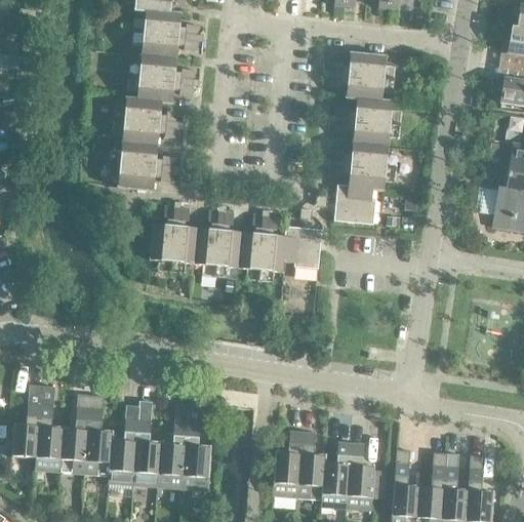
[(169,12),(170,11),(170,0),(134,0),(134,10),(145,11),(145,10),(169,12)]
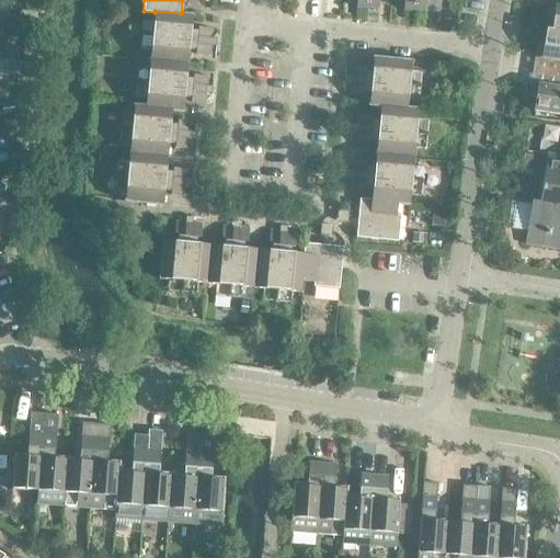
[(415,0),(415,8),(426,9),(426,0),(415,0)]
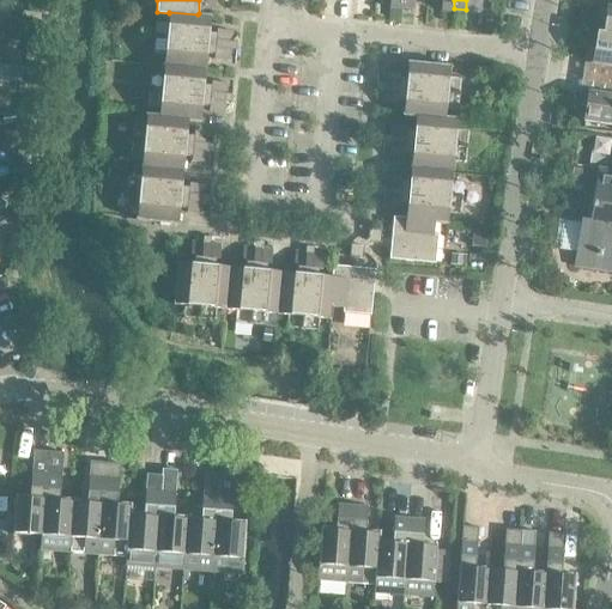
[(603,34),(611,35),(611,4),(601,2),(599,18),(605,19),(603,30),(603,34)]
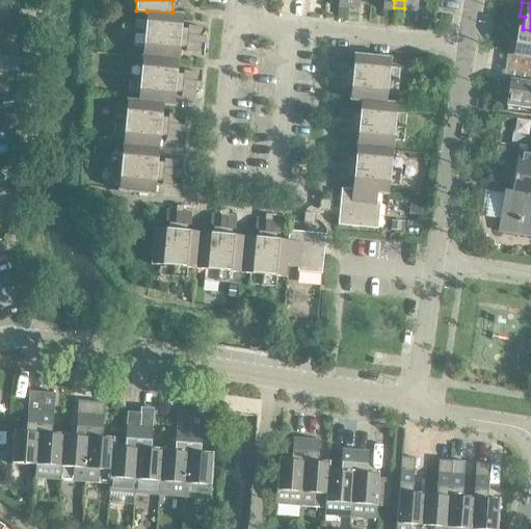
[(173,11),(171,12),(147,10),(147,11),(142,54),(179,58),(183,12),(173,11)]
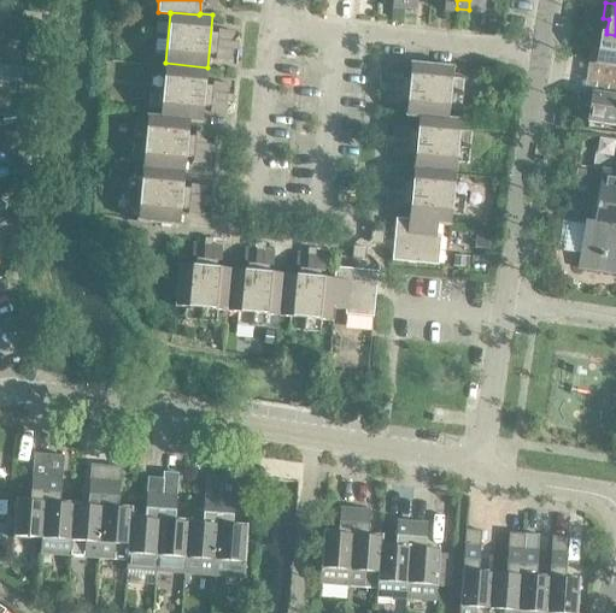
[(11,13),(10,33),(25,34),(27,15),(11,13)]
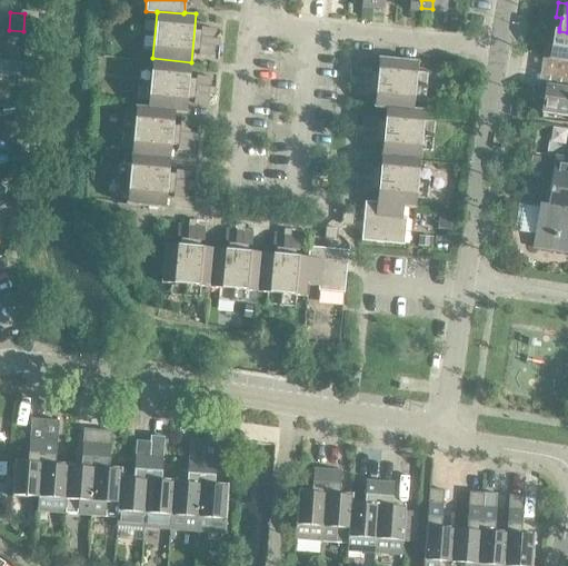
[(215,37),(216,27),(201,26),(200,36),(215,37)]
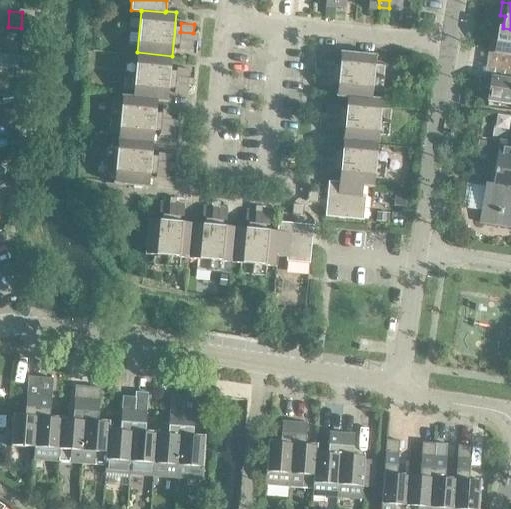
[(510,29),(503,28),(503,25),(498,25),(496,38),(491,37),(489,50),(508,53),(506,65),(510,66),(510,29)]
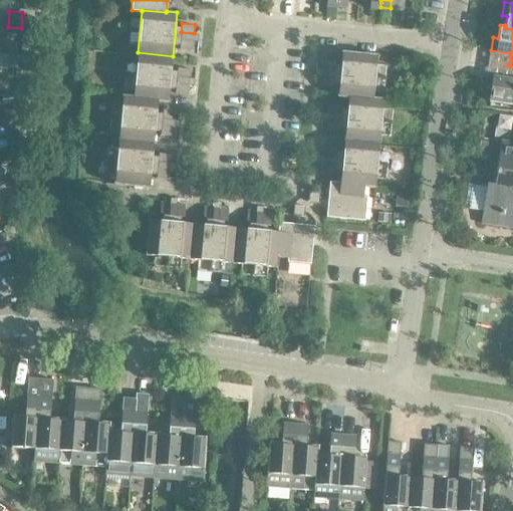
[(192,48),(193,42),(193,39),(180,38),(180,47),(192,48)]
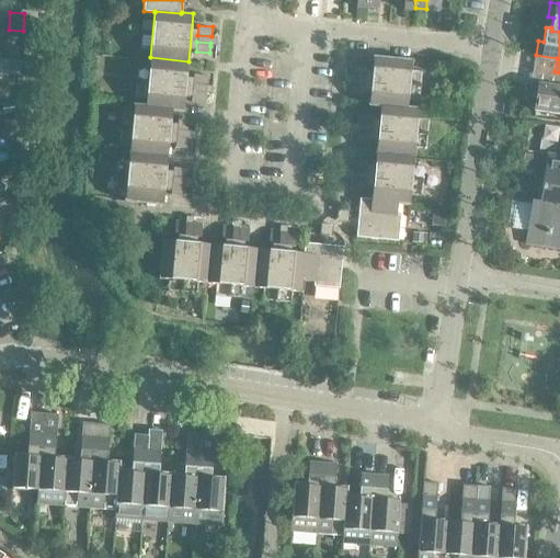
[(6,46),(4,55),(18,57),(19,48),(6,46)]
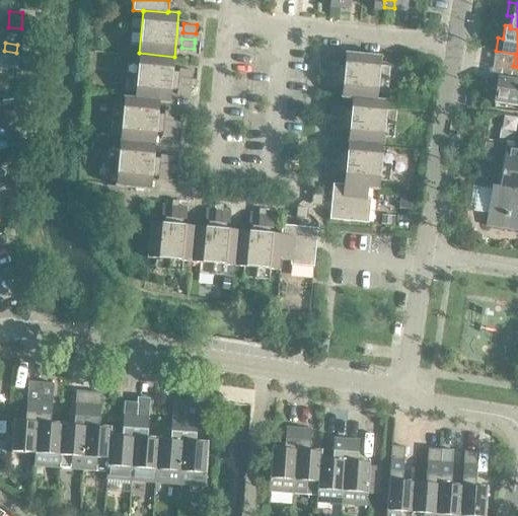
[(352,97),(352,95),(377,98),(377,97),(381,54),(346,50),(342,96),(352,97)]
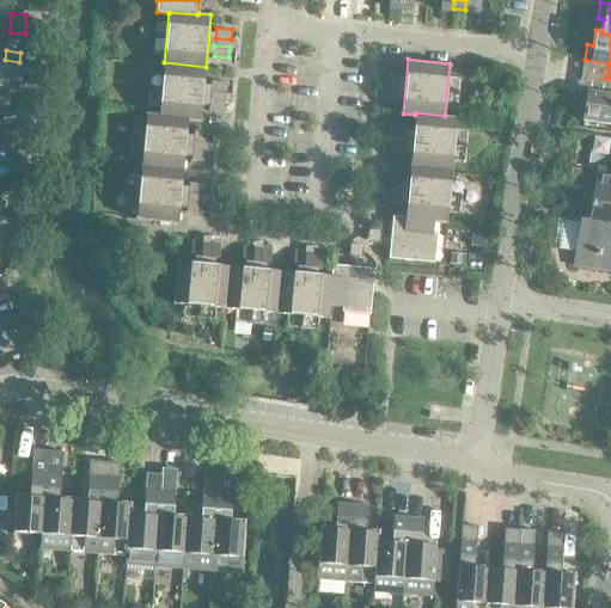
[(159,115),(188,118),(188,120),(200,121),(206,67),(164,62),(159,114),(159,115)]
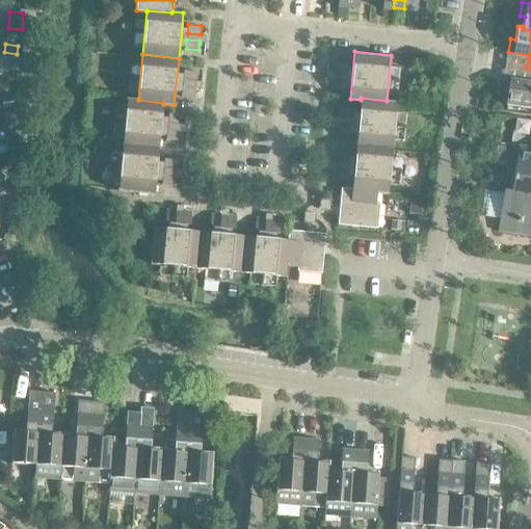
[(5,55),(4,62),(8,68),(15,69),(17,57),(5,55)]
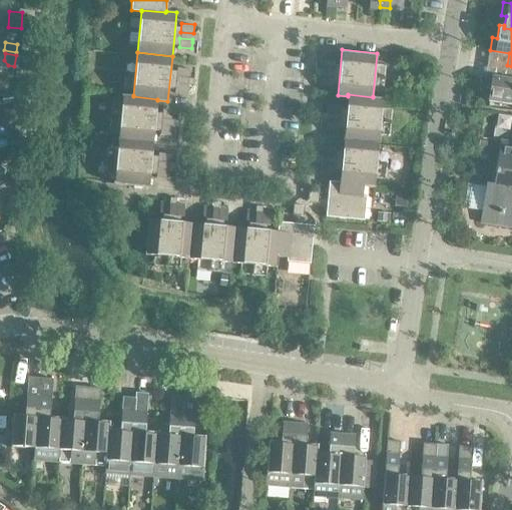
[(334,69),(335,63),(335,60),(322,59),(321,68),(334,69)]
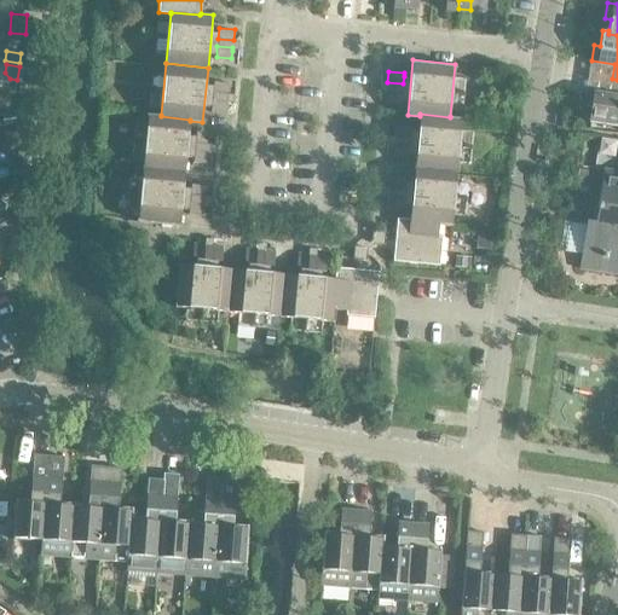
[(617,80),(612,79),(611,92),(588,88),(585,104),(591,105),(589,120),(617,123),(617,80)]
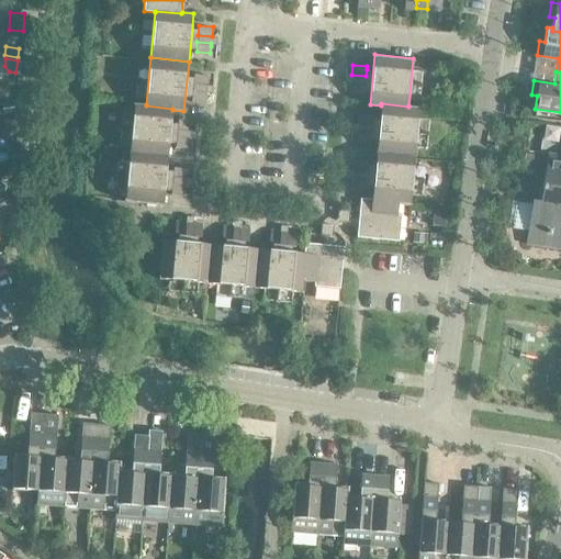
[(208,85),(209,75),(194,73),(193,82),(208,85)]
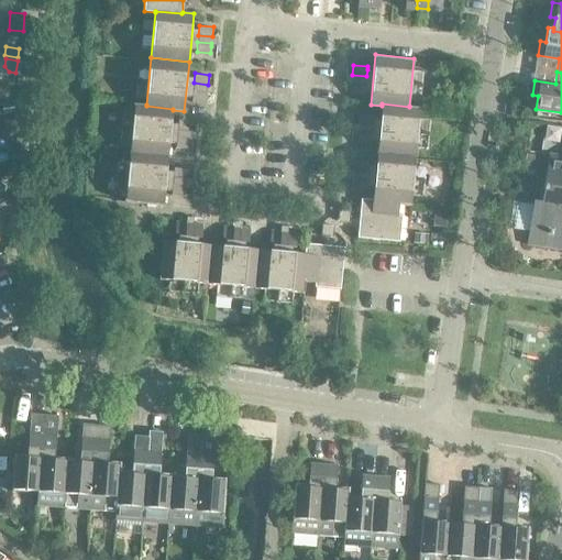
[(365,92),(366,83),(352,81),(351,91),(365,92)]
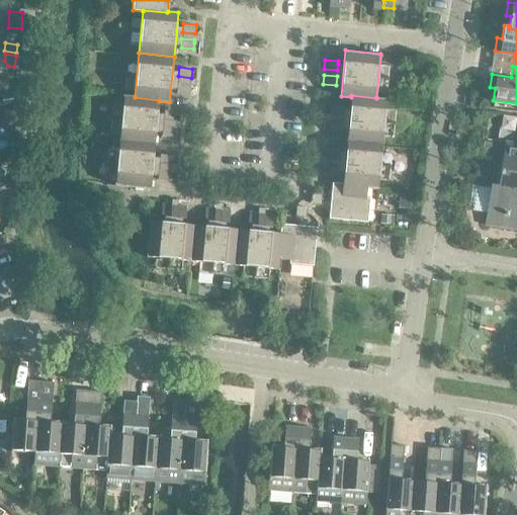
[(8,77),(8,86),(16,86),(17,77),(8,77)]
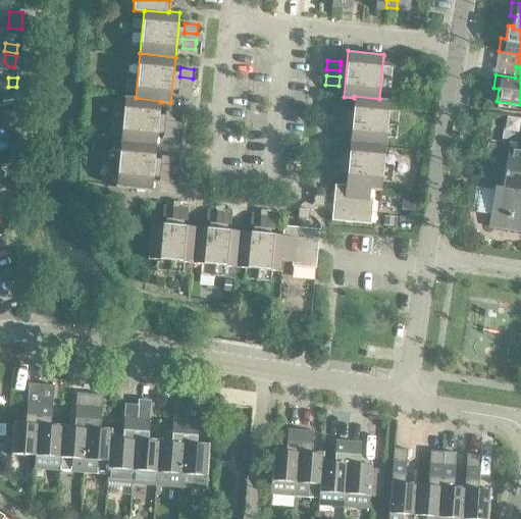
[(191,94),(192,86),(192,85),(178,84),(177,93),(191,94)]
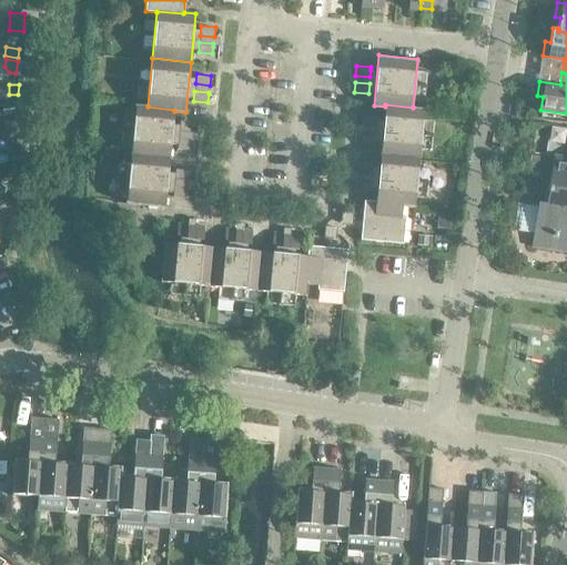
[(16,111),(14,101),(2,103),(4,112),(16,111)]
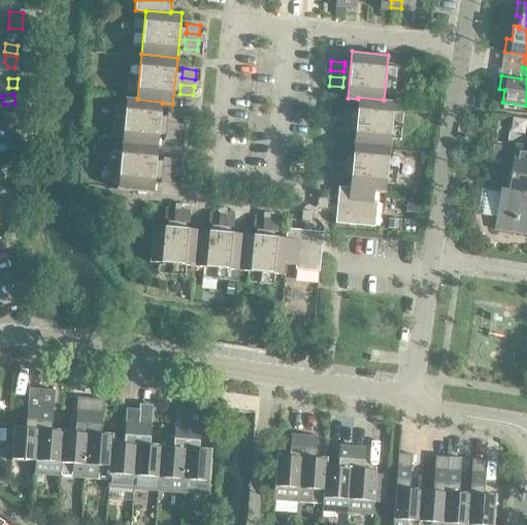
[(162,103),(162,102),(137,99),(137,98),(126,97),(122,142),(158,145),(162,103)]
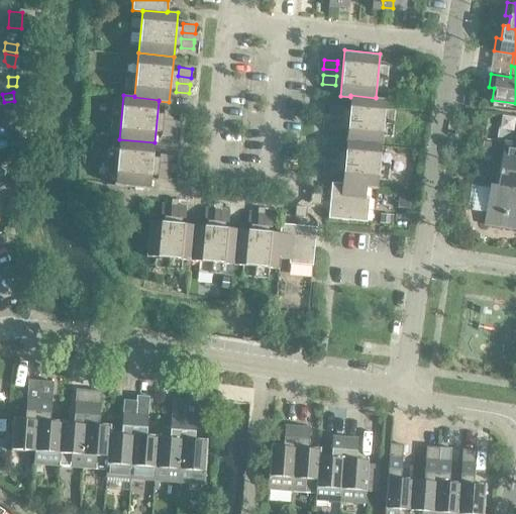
[(376,98),(350,95),(350,97),(346,139),(382,142),(387,98),(376,97),(376,98)]
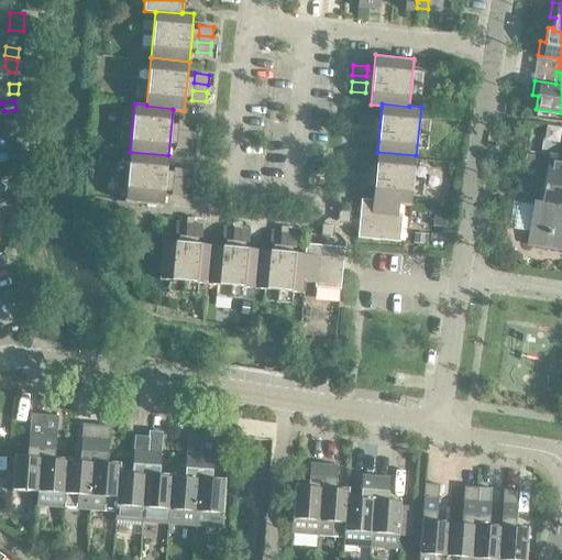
[(373,124),(374,118),(374,114),(360,113),(359,123),(373,124)]
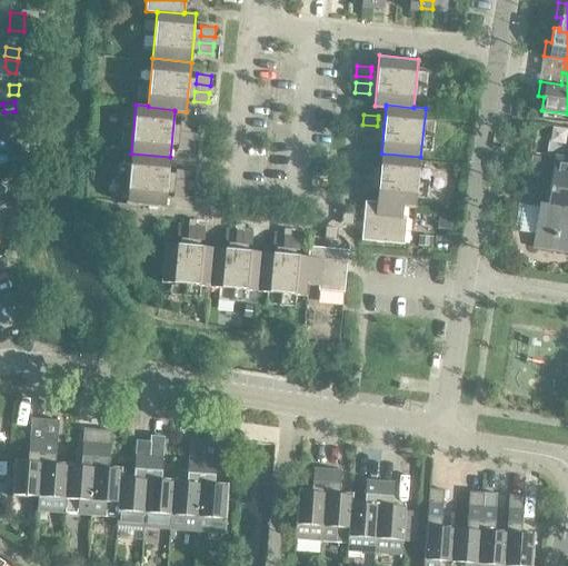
[(10,119),(0,122),(0,131),(2,138),(16,133),(10,119)]
